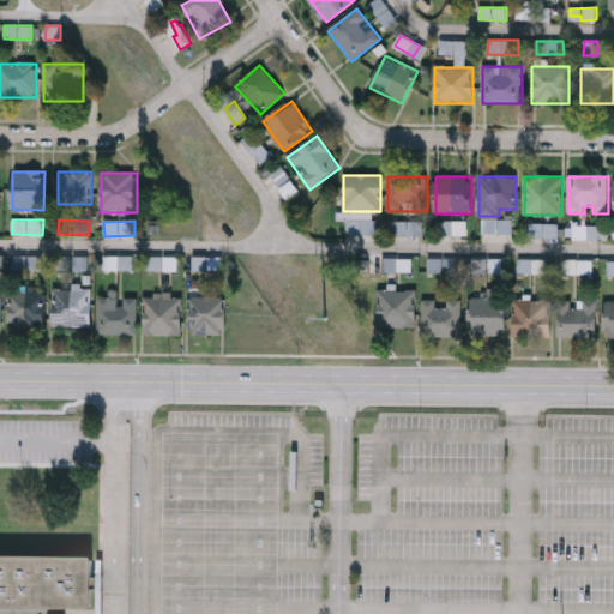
[(422,222),(393,221),(393,235),(422,236),(422,222)]
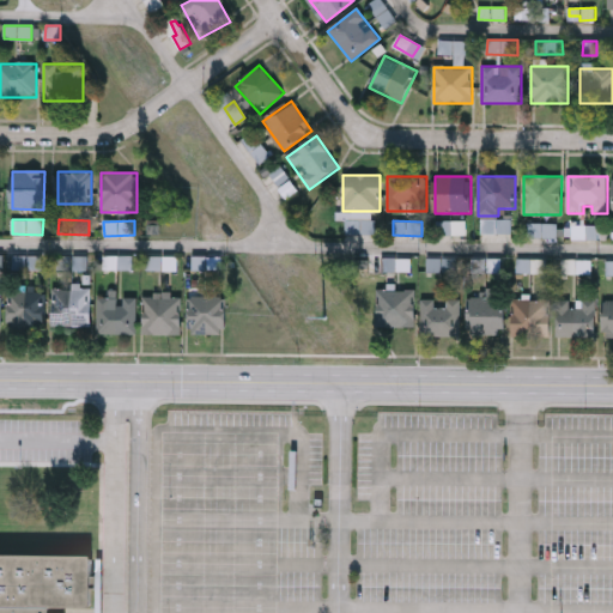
[(467,220),(437,220),(437,235),(467,235),(467,220)]
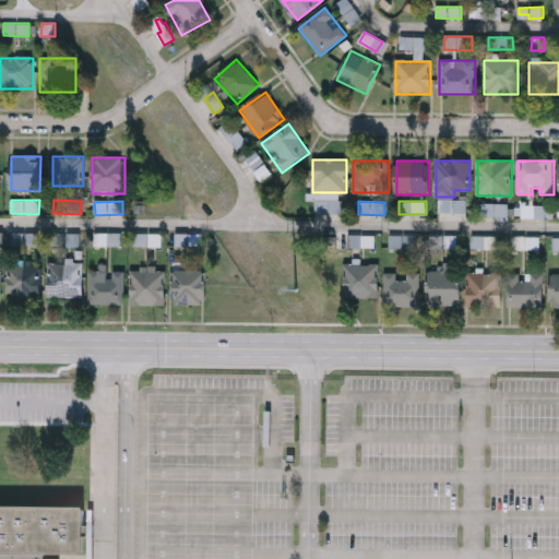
[(482,216),(509,217),(509,203),(482,203),(482,216)]
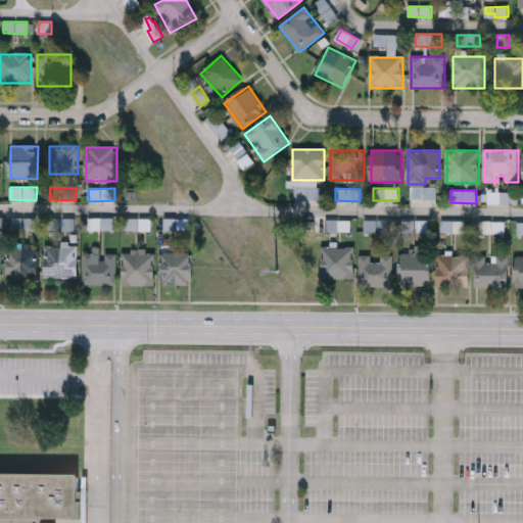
[(514,191),(488,192),(488,204),(514,204),(514,191)]
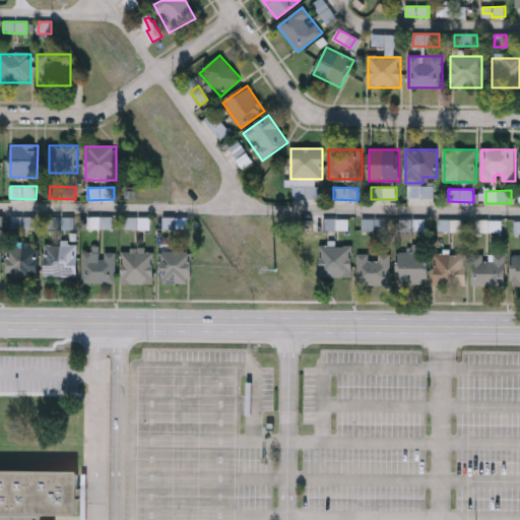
[(36,216),(11,216),(11,229),(36,229),(36,216)]
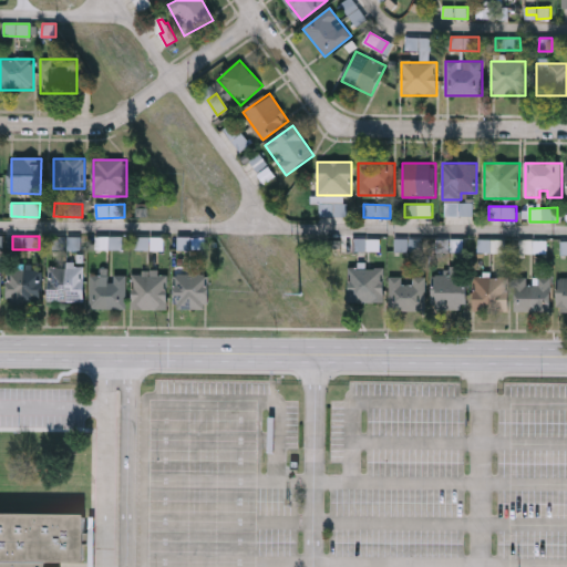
[(81,236),(68,236),(68,249),(81,249),(81,236)]
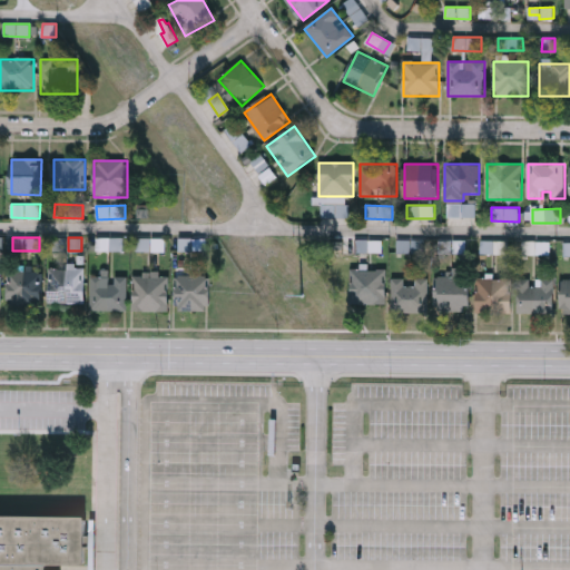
[(124,237),(97,237),(97,251),(124,251),(124,237)]
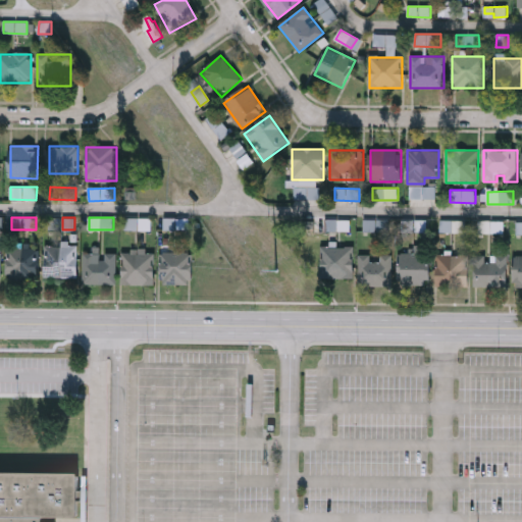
[(189,217),(164,218),(164,229),(189,229),(189,217)]
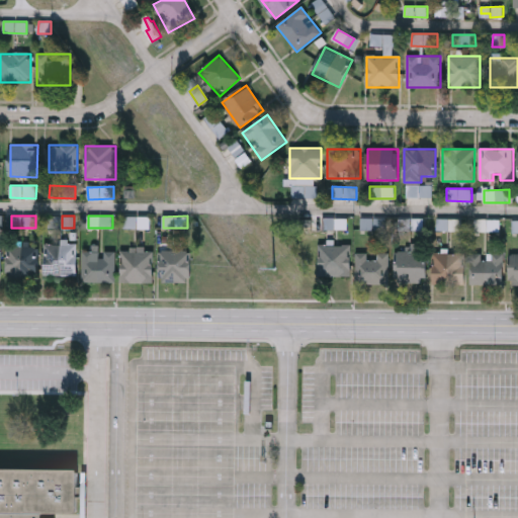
[(125,228),(148,228),(148,217),(125,217),(125,228)]
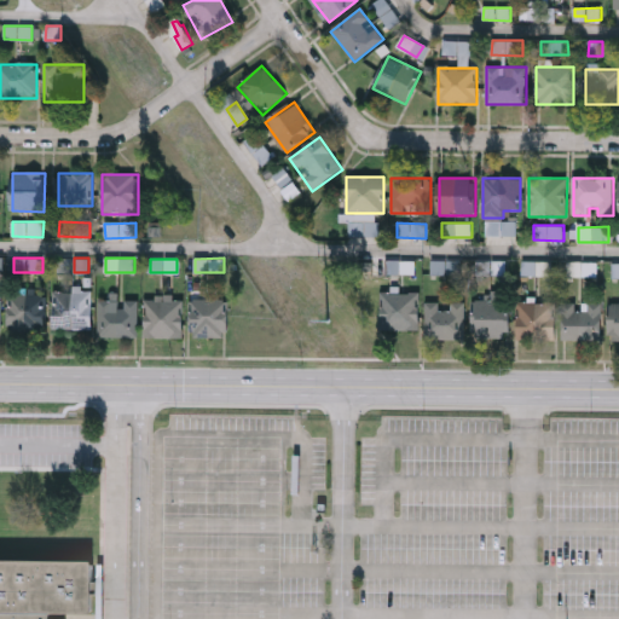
[(462,260),(432,260),(432,275),(462,275),(462,260)]
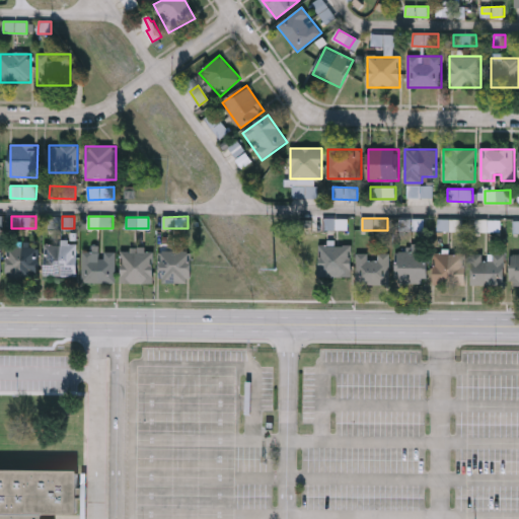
[(438,230),(462,231),(463,219),(438,218),(438,230)]
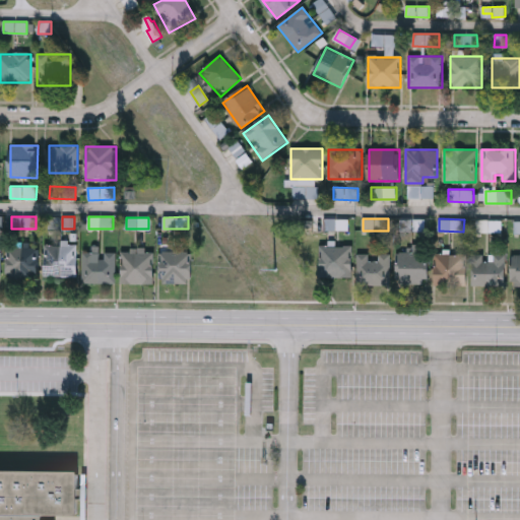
[(348,231),(348,219),(331,219),(331,230),(348,231)]
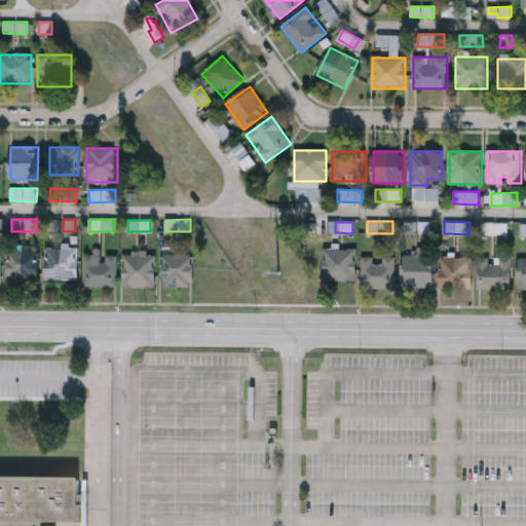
[(484,234),(508,235),(508,223),(484,222),(484,234)]
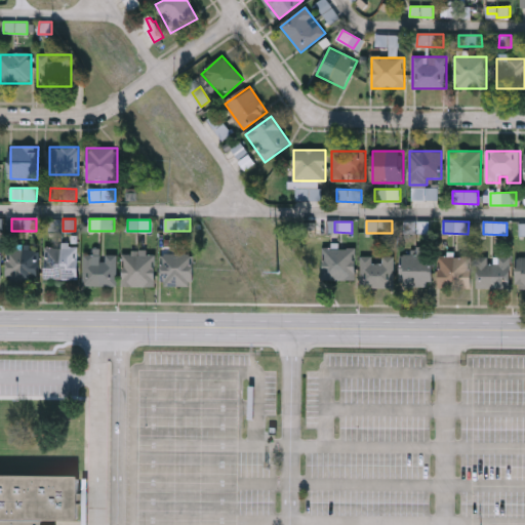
[(418,234),(430,233),(429,224),(417,225),(418,234)]
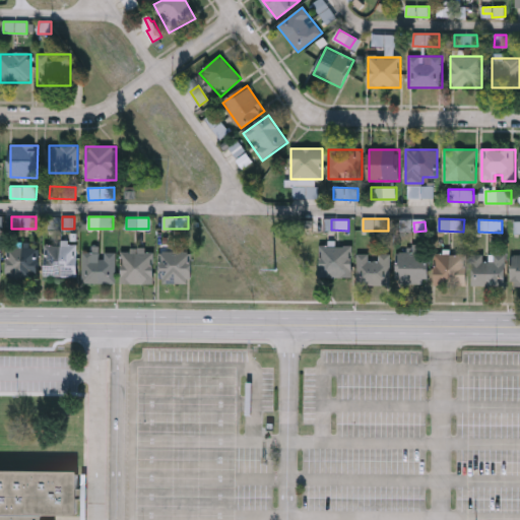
[(77,246),(77,277),(45,277),(45,246),(77,246)]
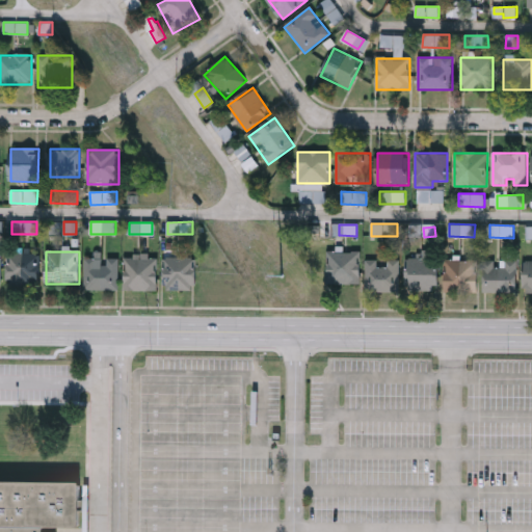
[(326,253),(360,253),(360,285),(326,285),(326,253)]
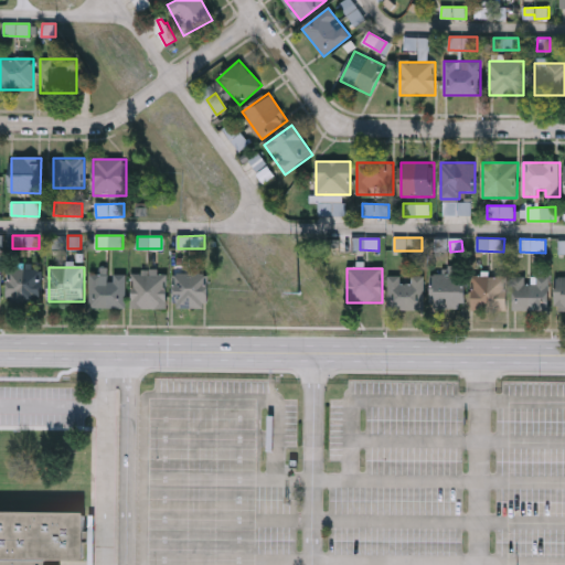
[(41,304),(8,304),(8,269),(41,269),(41,304)]
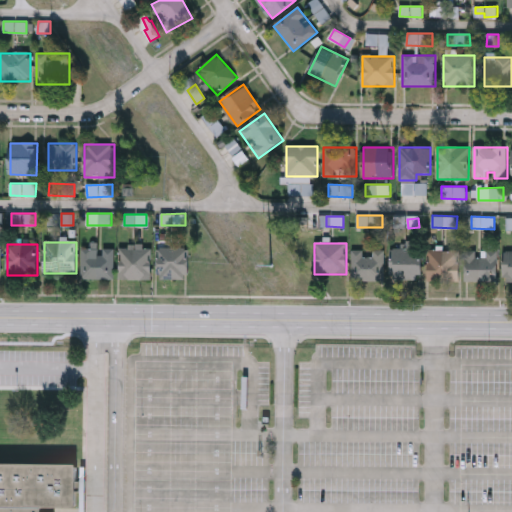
[(151,280),(120,280),(120,247),(151,247),(151,280)]
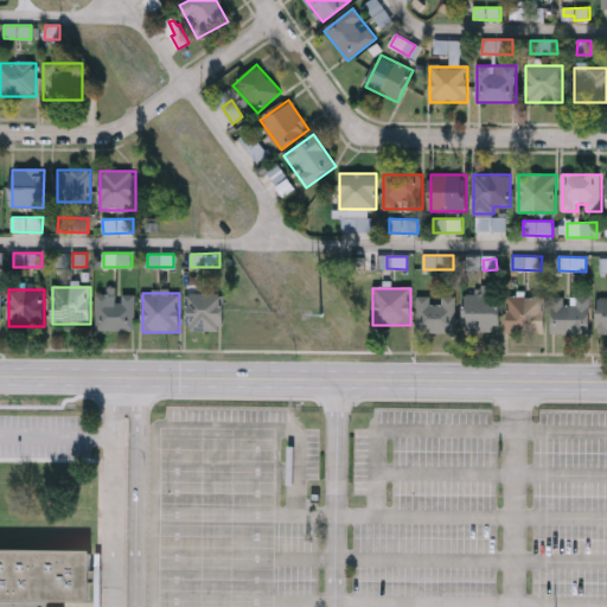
[(135,294),(135,332),(96,332),(96,294),(135,294)]
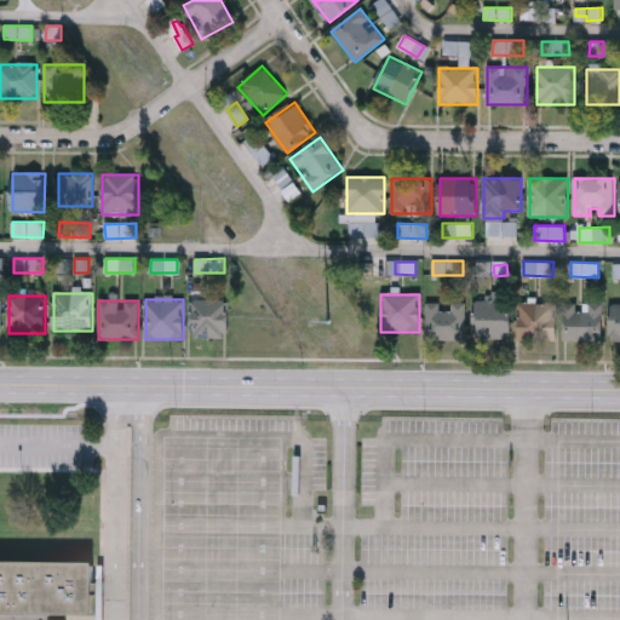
[(228,300),(228,338),(191,338),(191,300),(228,300)]
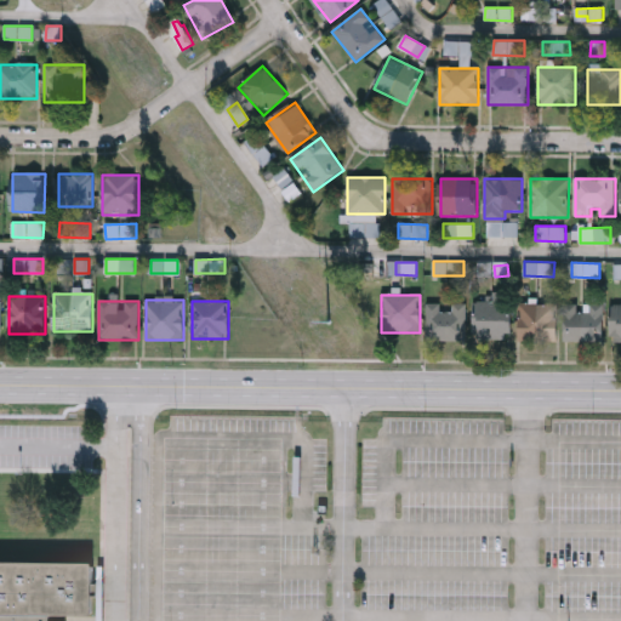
[(476,340),(476,301),(511,301),(511,340),(476,340)]
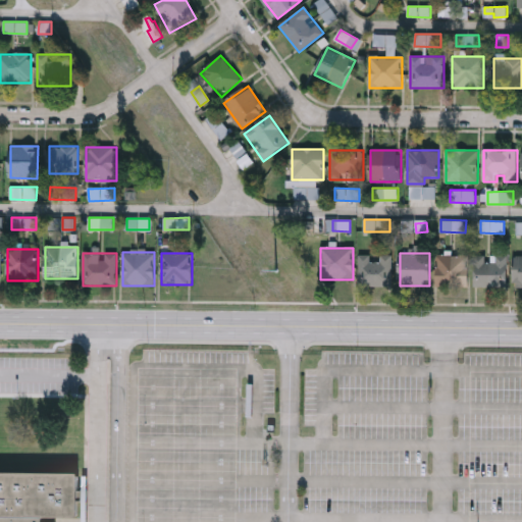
[(393,286),(359,286),(359,255),(371,255),(371,262),(379,262),(379,255),(393,255),(393,286)]
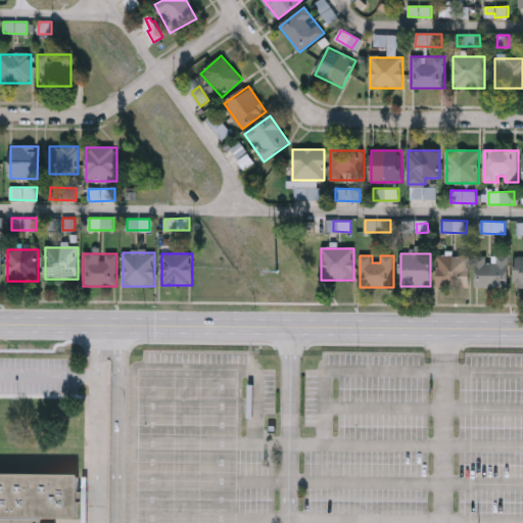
[(469,255),(469,287),(437,287),(437,255),(469,255)]
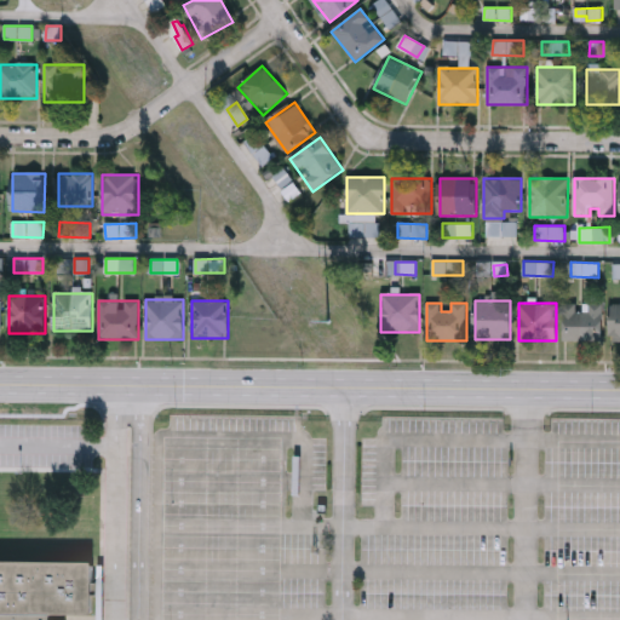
[(603,342),(563,342),(563,304),(578,304),(578,308),(603,308),(603,342)]
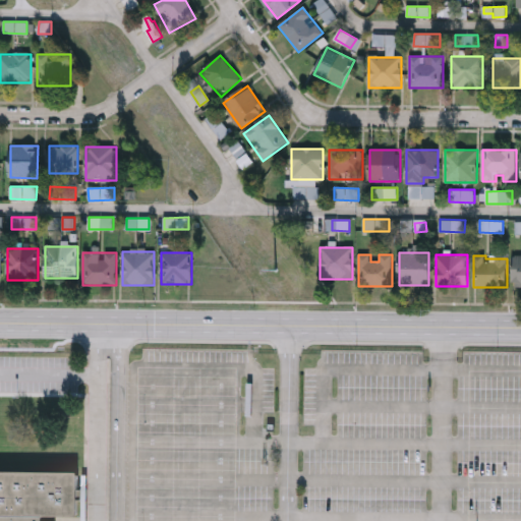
[(0,520),(56,520),(56,517),(79,517),(79,472),(0,471),(0,520)]
